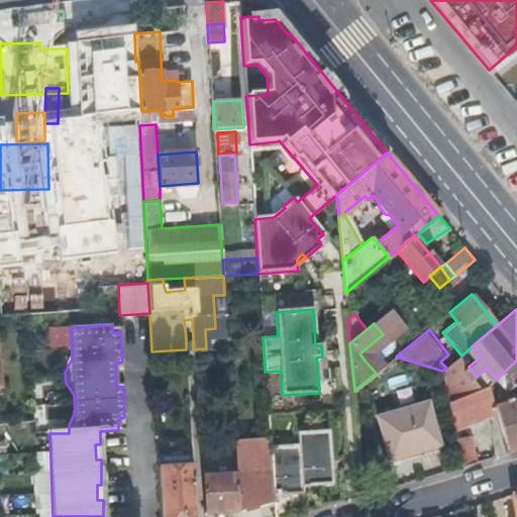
[(449,368),(464,386),(476,377),(469,367),(481,356),(474,348),(449,368)]
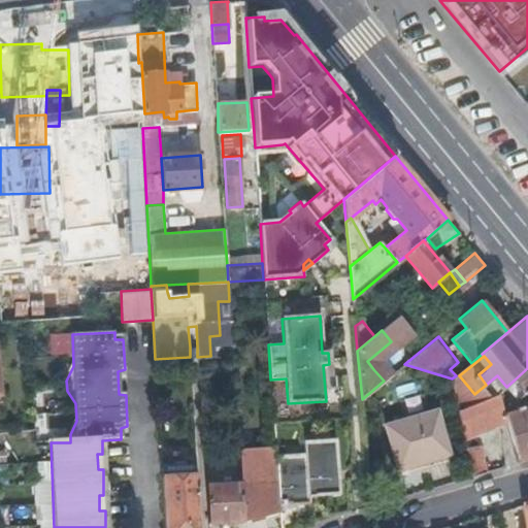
[(367,361),(373,369),(380,364),(372,357),(367,361)]
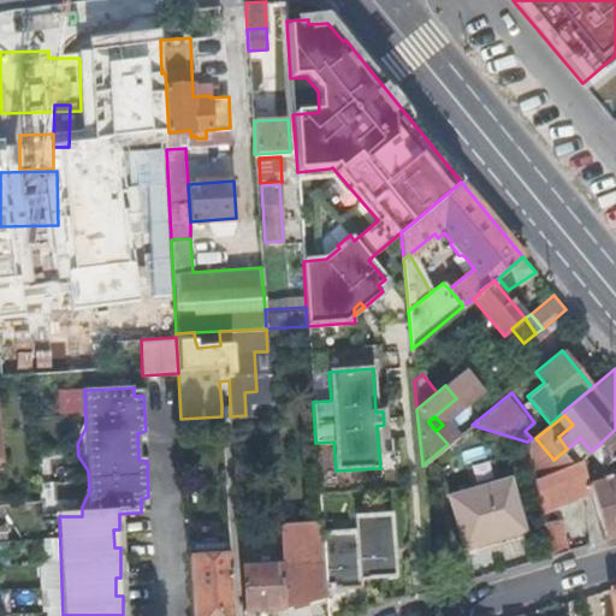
[(604,533),(605,538),(615,534),(615,430),(600,443),(615,460),(615,475),(610,478),(609,474),(603,475),(604,479),(590,484),(592,491),(596,505),(604,533)]
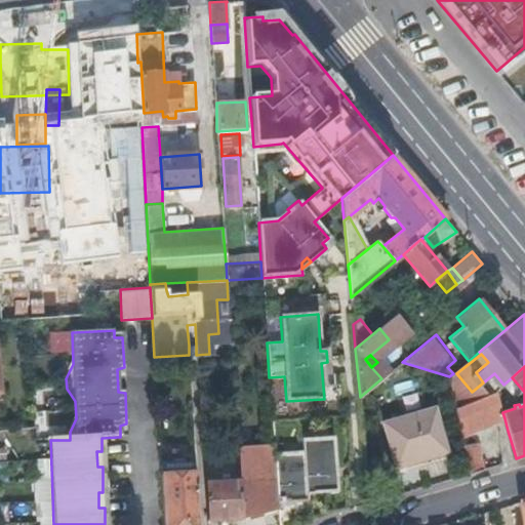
[(455,407),(477,399),(472,392),(456,373),(455,371),(453,373),(449,376),(455,407)]
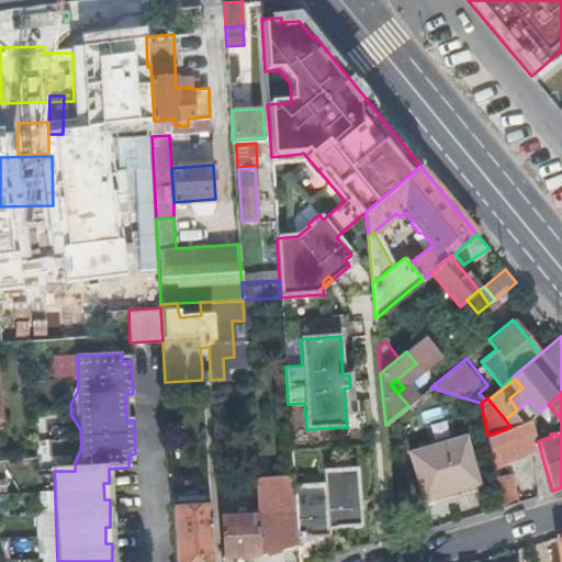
[(487,436),(493,465),(540,448),(538,441),(531,418),(510,427),(487,436)]
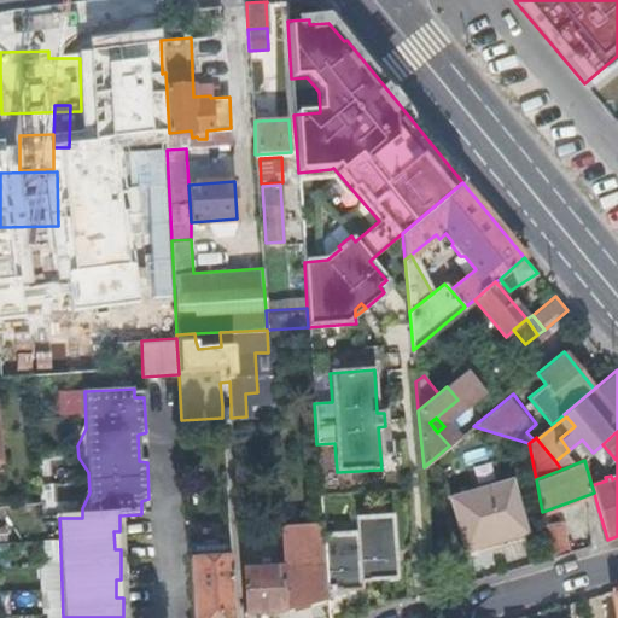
[(488,537),(525,526),(511,477),(449,495),(465,549),(489,542),(488,537)]
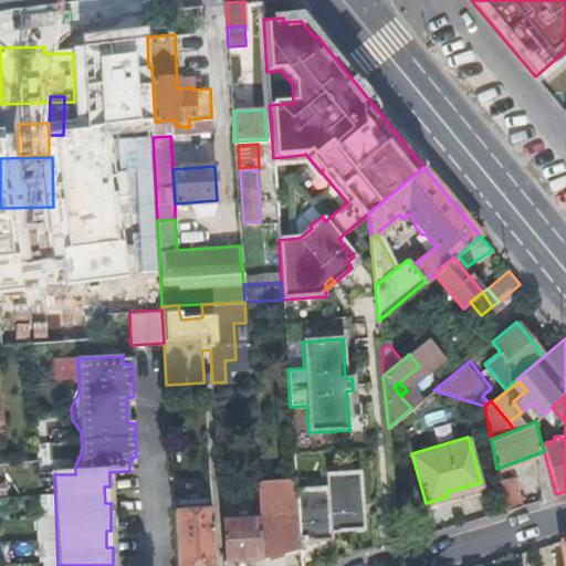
[(295,490),(299,540),(331,537),(329,531),(329,528),(356,526),(355,503),(359,503),(357,473),(354,473),(325,475),(325,477),(326,488),(295,490)]
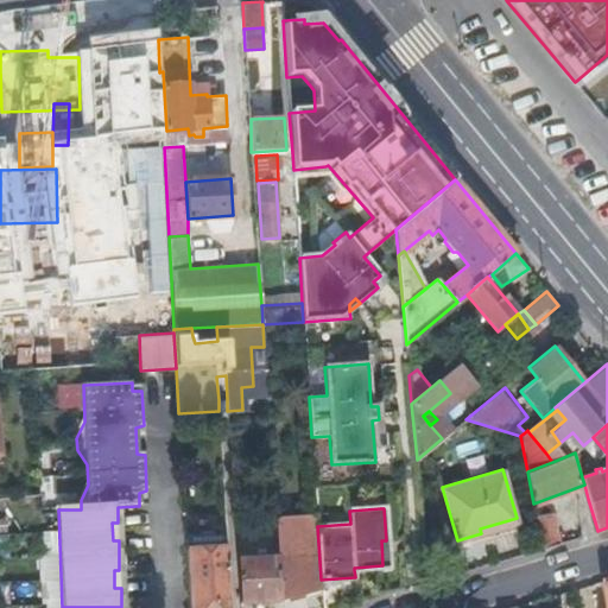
[(537,519),(542,548),(562,542),(556,511),(537,519)]
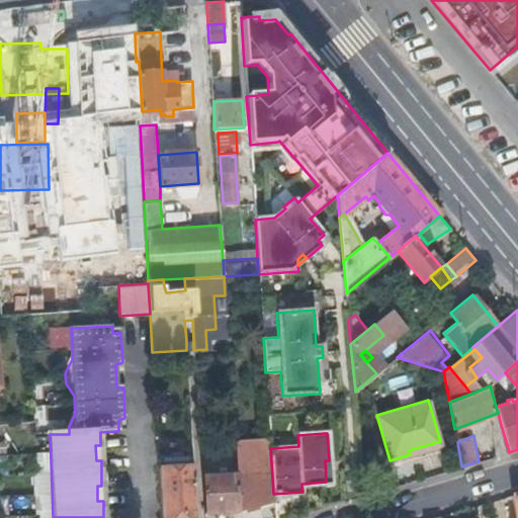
[(270,448),(270,441),(236,443),(237,473),(208,476),(208,470),(201,470),(203,512),(238,510),(274,502),(273,494),(270,448)]
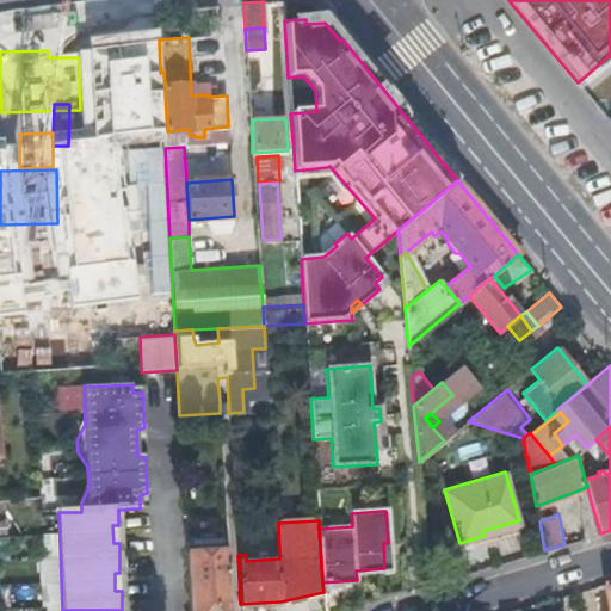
[(522,532),(519,520),(482,531),(483,536),(486,542),(522,532)]
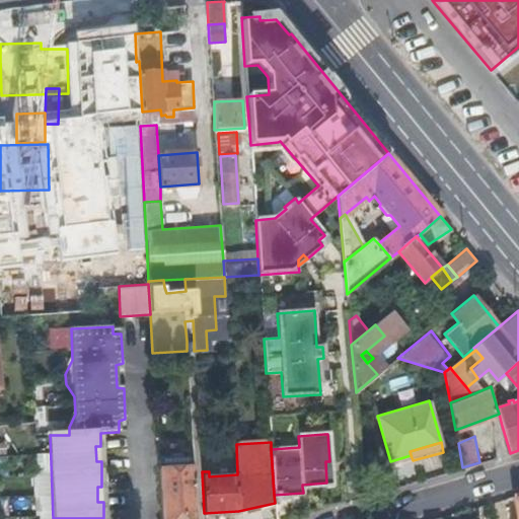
[(302,485),(302,487),(331,485),(329,461),(325,461),(326,483),(302,485)]
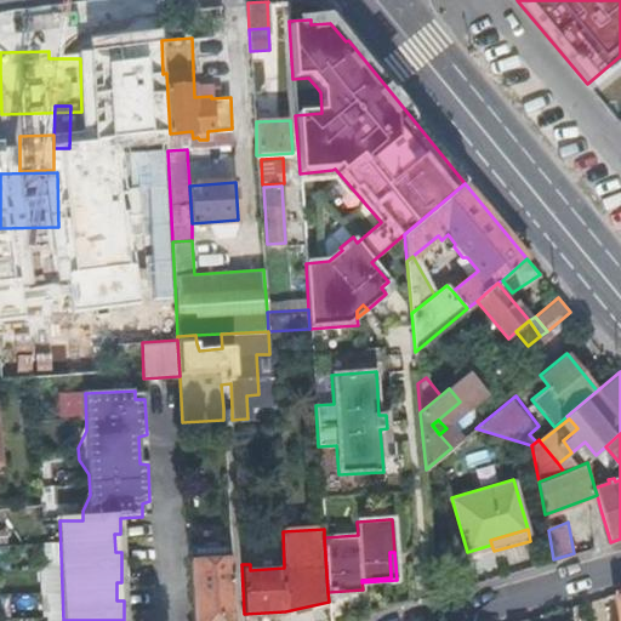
[(222,613),(235,611),(232,559),(191,562),(193,620),(210,620),(211,620),(222,620),(222,613)]
